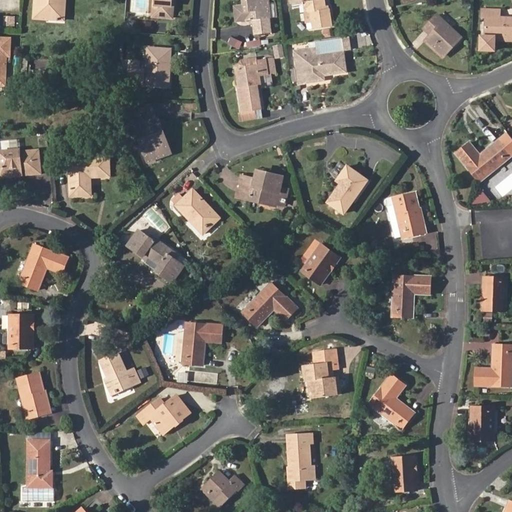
[(61,0),(35,0),(35,18),(60,19),(61,0)]
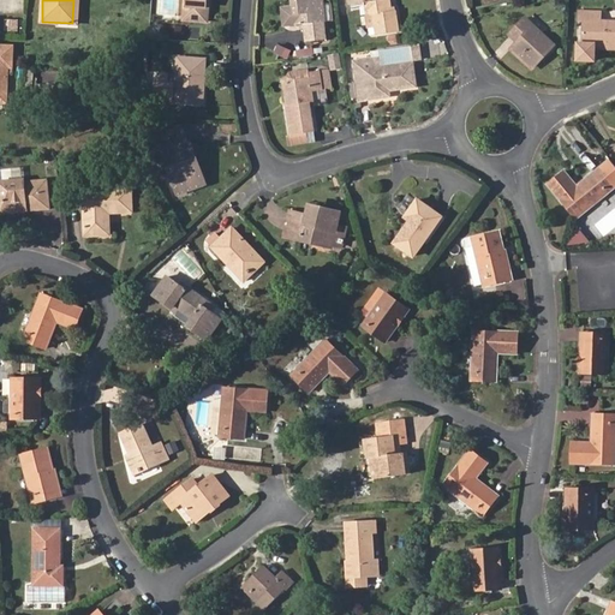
[(185,0),(184,22),(209,23),(210,0),(185,0)]
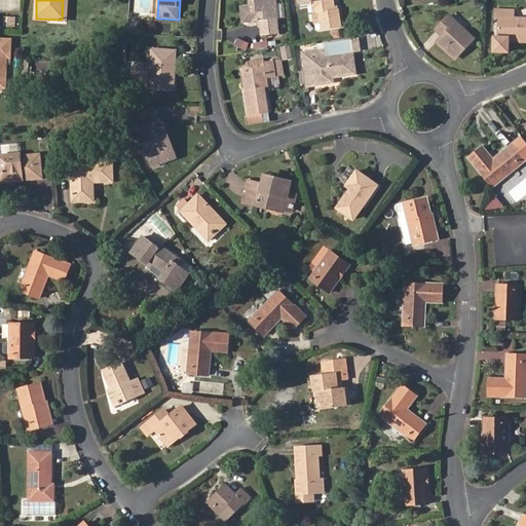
[(275,25),(277,25),(277,20),(275,4),(275,0),(250,0),(251,6),(243,7),(241,9),(243,20),(246,22),(252,21),(253,22),(260,22),(261,36),(276,35),(275,25)]
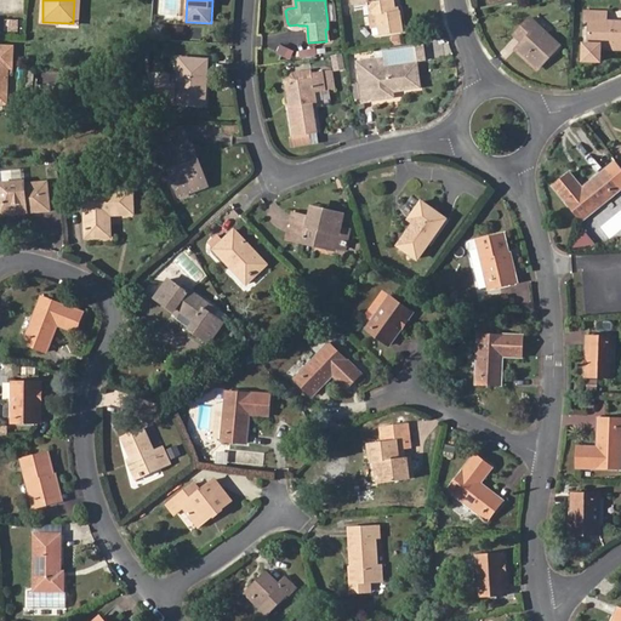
[(399,6),(396,7),(394,0),(352,0),(353,6),(369,4),(370,17),(376,16),(380,36),(404,32),(400,11),(399,6)]
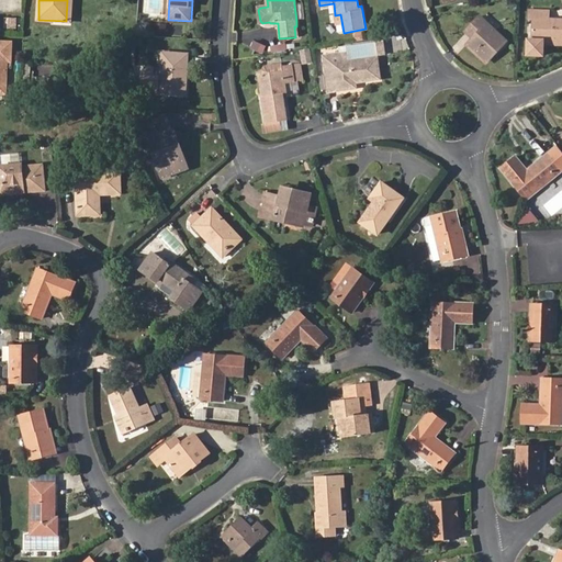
[(303,4),(294,4),(296,21),(304,20),(303,4)]
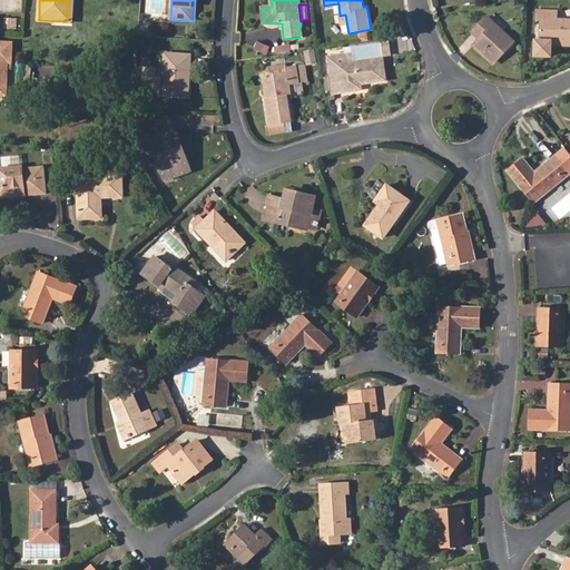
[(550,41),(569,41),(569,19),(557,19),(557,11),(537,10),(536,19),(540,19),(540,40),(536,40),(536,56),(549,57),(550,47),(550,41)]
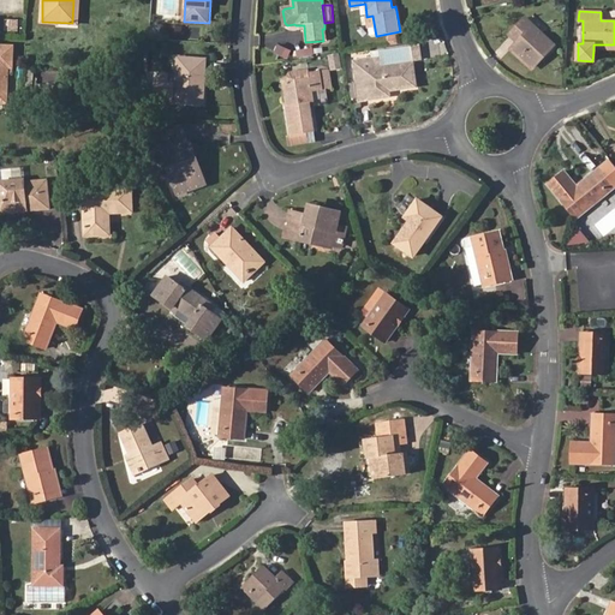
[(5,18),(4,31),(18,33),(19,19),(5,18)]
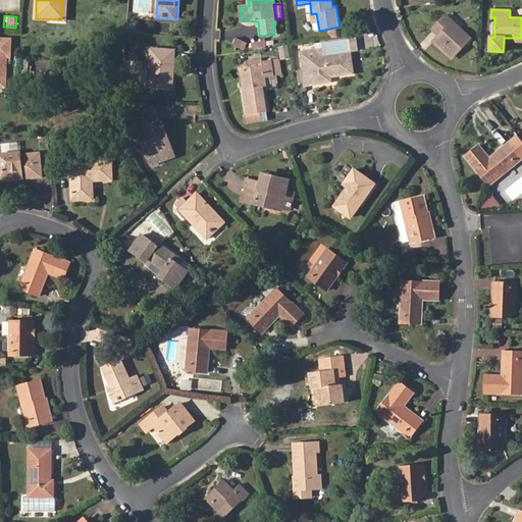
[(453,58),(470,39),(446,15),(432,31),(438,36),(434,41),(453,58)]
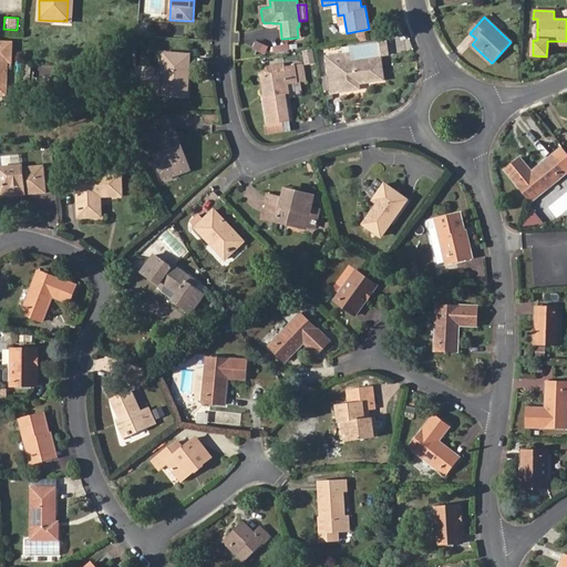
[(0,93),(6,94),(7,60),(9,60),(10,42),(0,41),(0,93)]
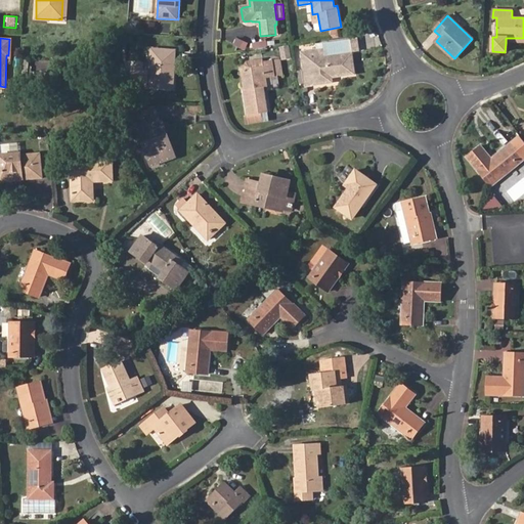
[(234,46),(246,49),(249,42),(236,38),(234,46)]
